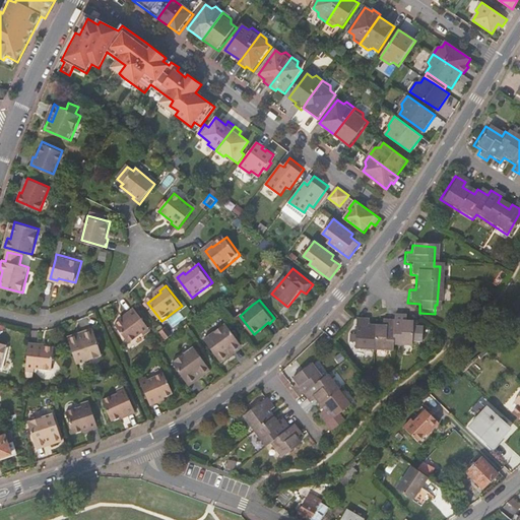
[(130,344),(145,333),(150,329),(136,310),(129,315),(131,317),(117,326),(130,344)]
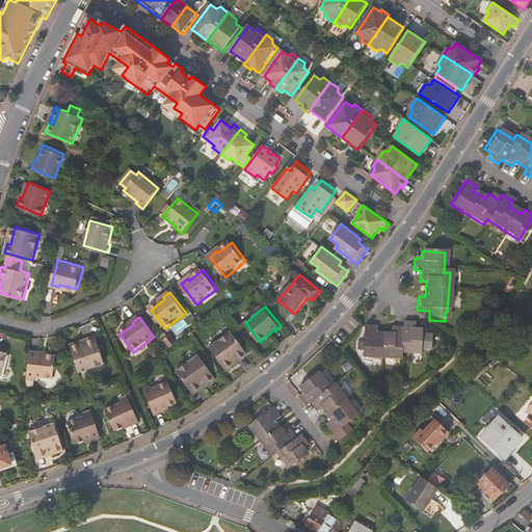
[(358,356),(398,360),(398,354),(418,355),(420,331),(411,331),(411,325),(400,324),(400,330),(388,329),(388,336),(373,335),(373,328),(361,328),(358,356)]
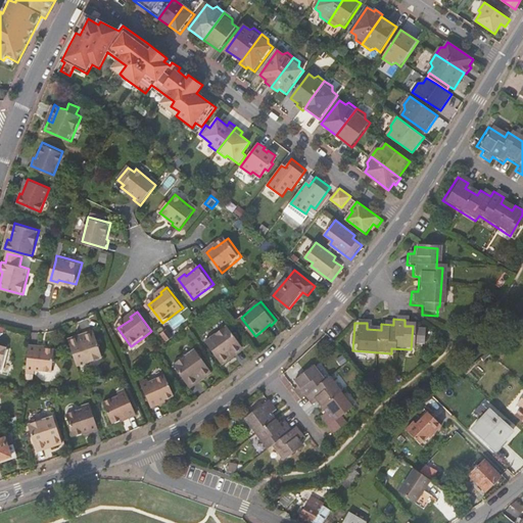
[(226,366),(234,361),(231,357),(245,346),(231,326),(209,342),(226,366)]
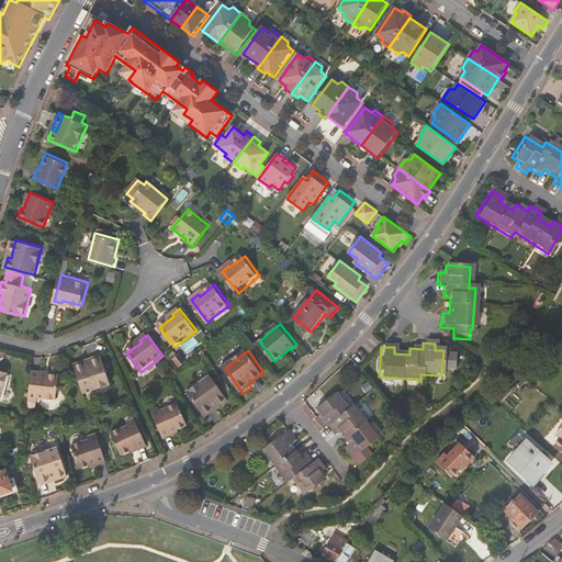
[(72,364),(82,394),(109,384),(100,359),(82,366),(81,361),(72,364)]
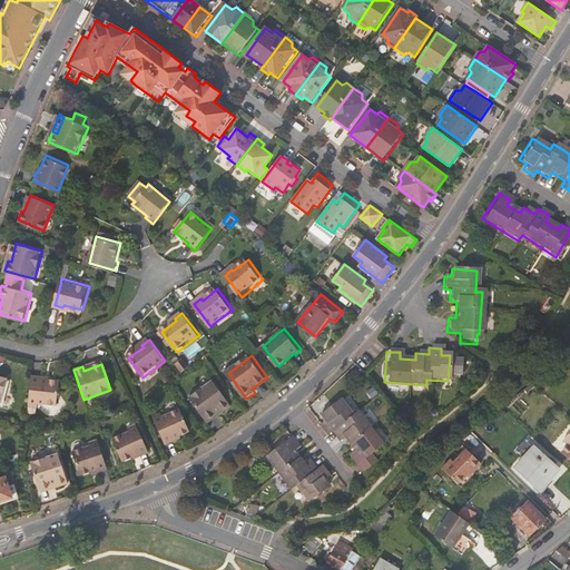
[(29,402),(38,403),(57,405),(59,381),(41,379),(41,377),(32,376),(29,402)]
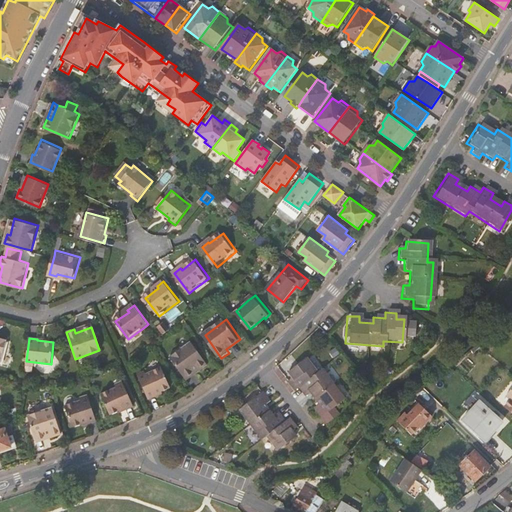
[(226,349),(229,353),(242,343),(240,339),(226,349)]
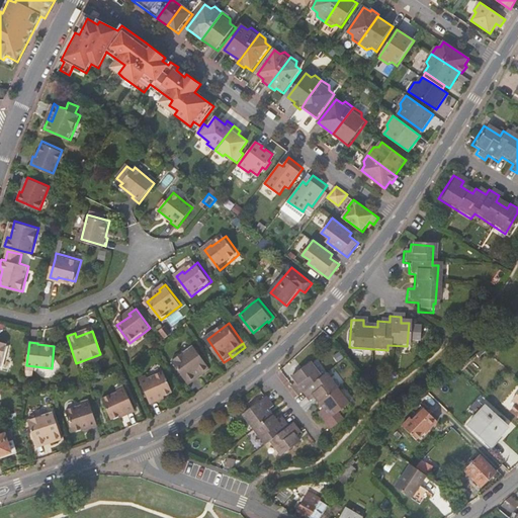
[(176,362),(190,381),(202,371),(205,375),(213,369),(196,347),(176,362)]
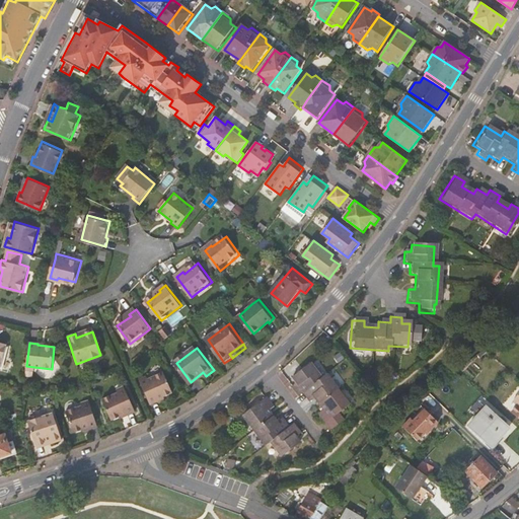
[(320,412),(315,416),(327,431),(340,422),(335,416),(346,408),(322,377),(317,380),(306,365),(288,378),(292,384),(287,388),(294,398),(300,394),(307,403),(312,400),(320,412)]
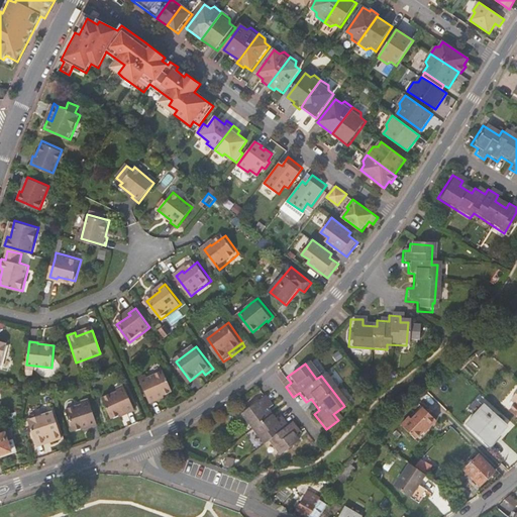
[(202,371),(190,381),(192,385),(205,375),(202,371)]
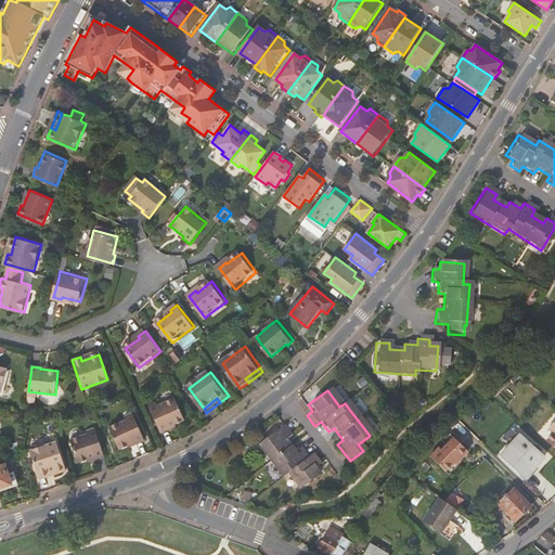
[(180,400),(163,408),(155,411),(165,436),(173,431),(172,429),(189,422),(180,400)]
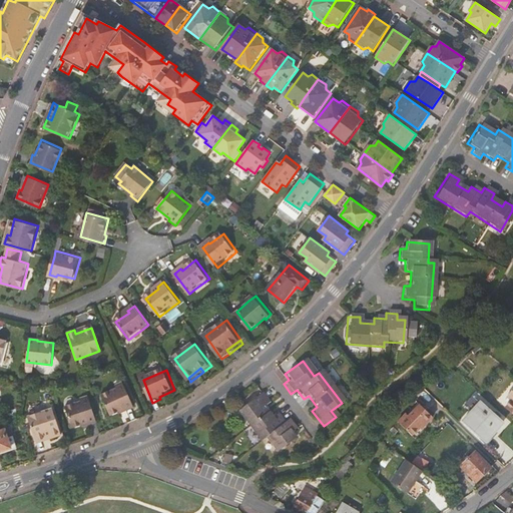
[(134,409),(124,387),(116,390),(101,397),(110,418),(125,411),(126,413),(134,409)]
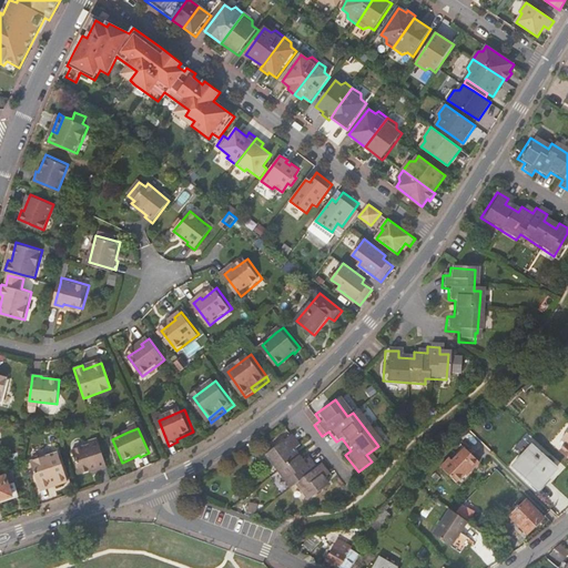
[(473,432),(463,443),(479,457),(489,447),(473,432)]
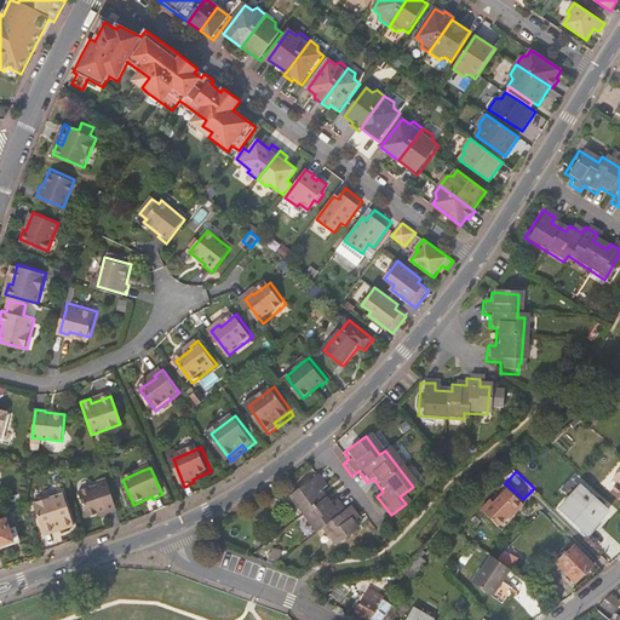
[(317,532),(332,549),(355,529),(349,523),(355,518),(345,507),(339,512),(331,501),(325,506),(314,494),(320,489),(310,478),(285,500),(314,535),(317,532)]
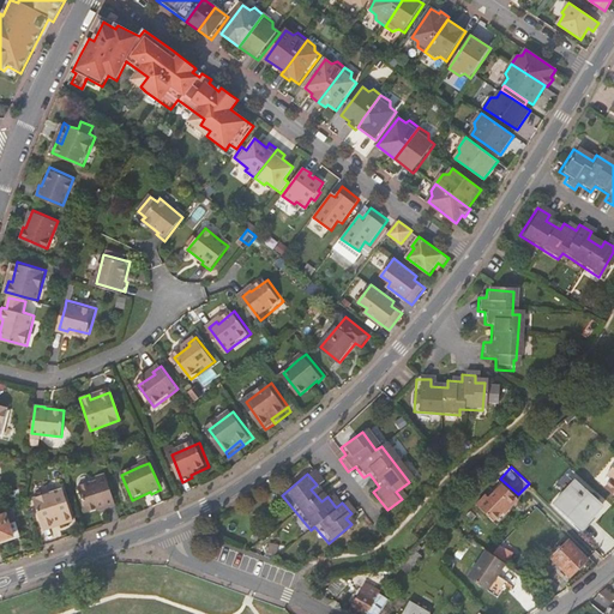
[(115,506),(104,479),(96,481),(77,488),(85,513),(106,507),(106,509),(115,506)]
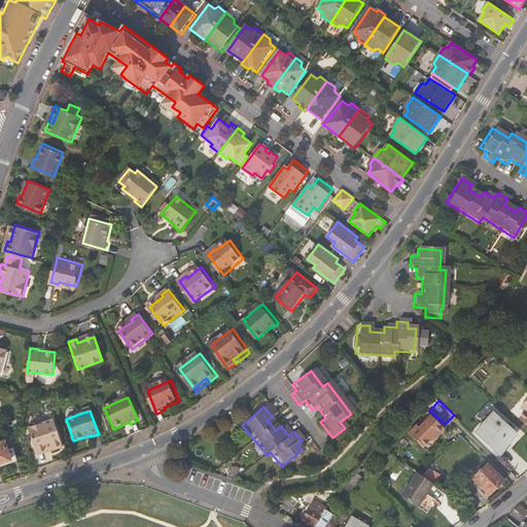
[(422,447),(442,427),(429,415),(410,434),(422,447)]
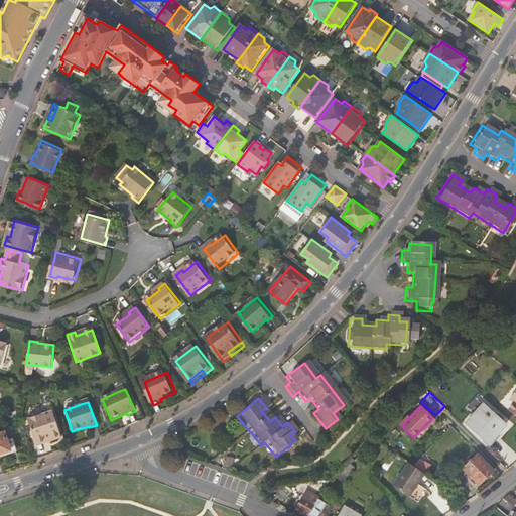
[(465,423),(487,444),(504,426),(481,406),(465,423)]
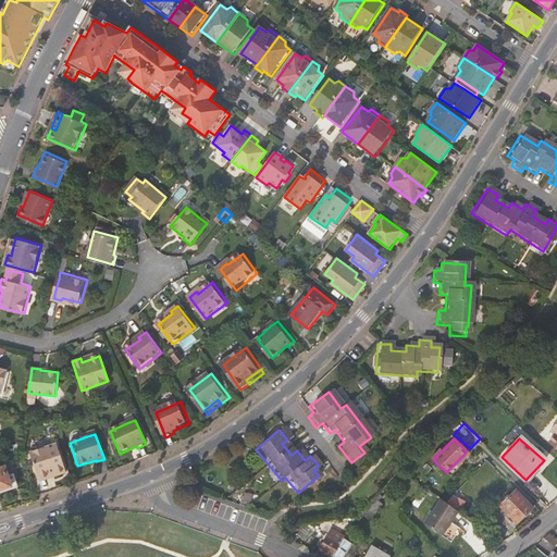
[(57,471),(59,475),(69,472),(59,444),(32,453),(39,477),(57,471)]
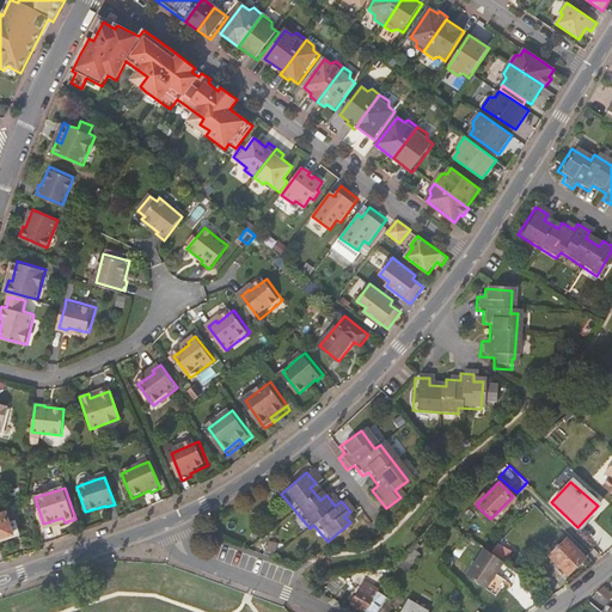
[(10,526),(6,516),(0,518),(0,543),(18,537),(14,525),(10,526)]
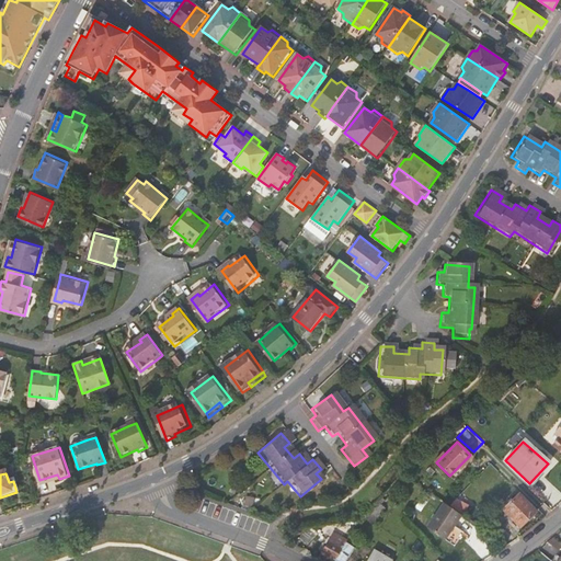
[(42,485),(59,479),(57,474),(39,480),(42,485)]
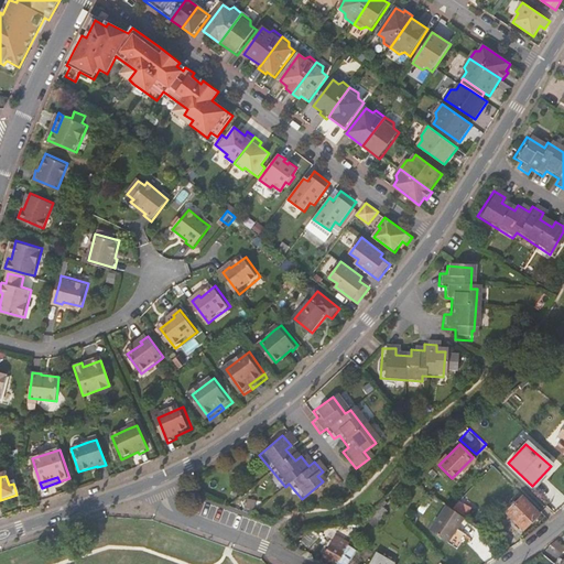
[(503,516),(520,533),(538,517),(520,499),(503,516)]
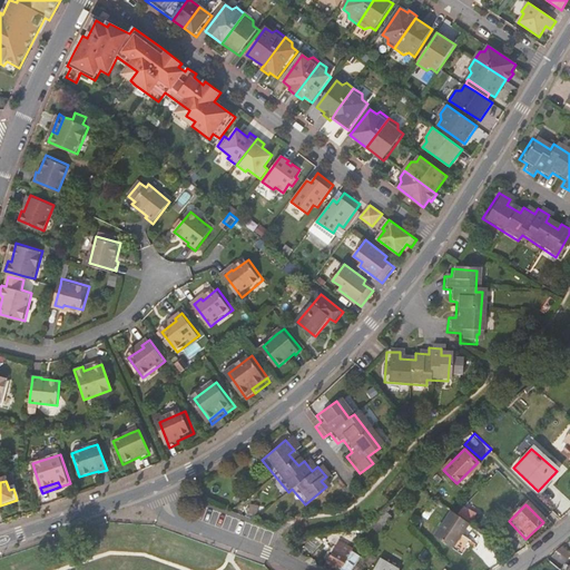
[(461,514),(471,521),(477,512),(465,505),(461,514)]
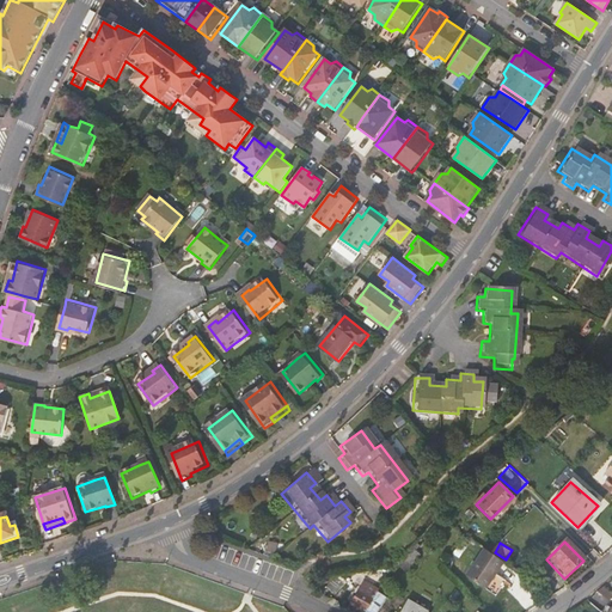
[(411,546),(402,558),(410,564),(420,554),(411,546)]
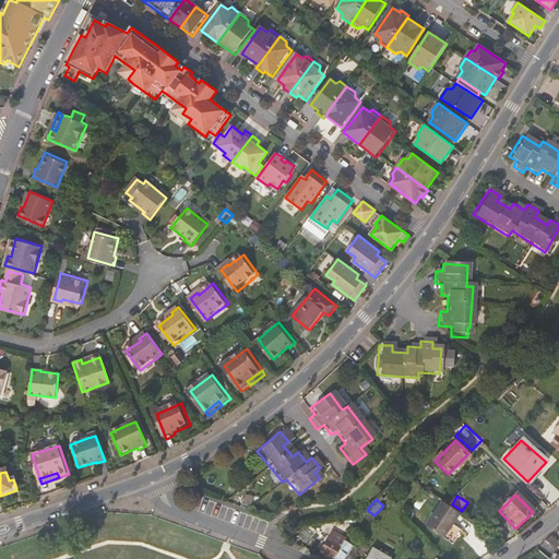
[(442,546),(454,558),(455,558),(472,543),(459,530),(442,546)]
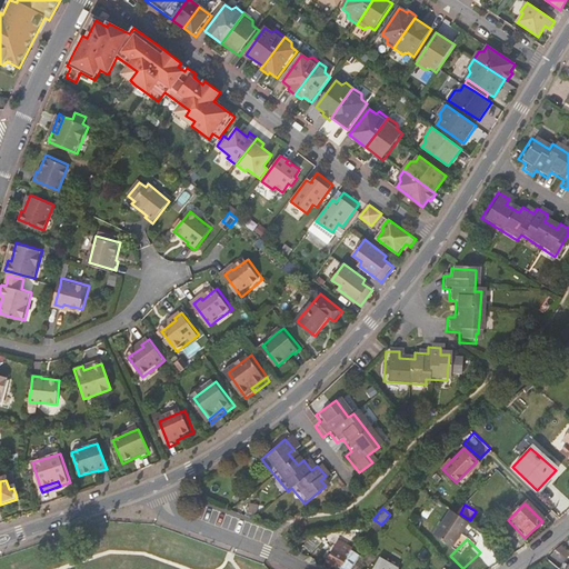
[(326,560),(340,568),(348,556),(333,547),(326,560)]
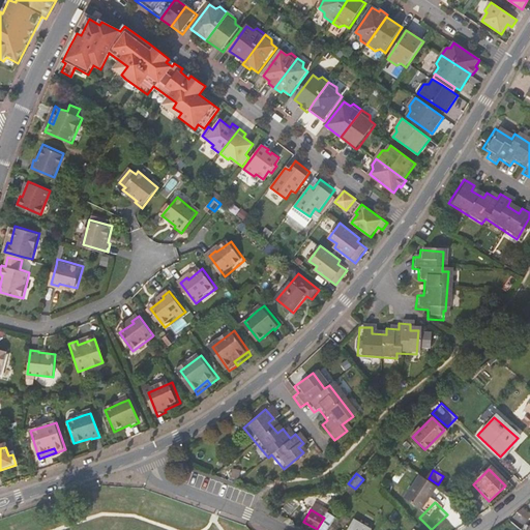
[(348,529),(370,529),(354,520),(348,529)]
